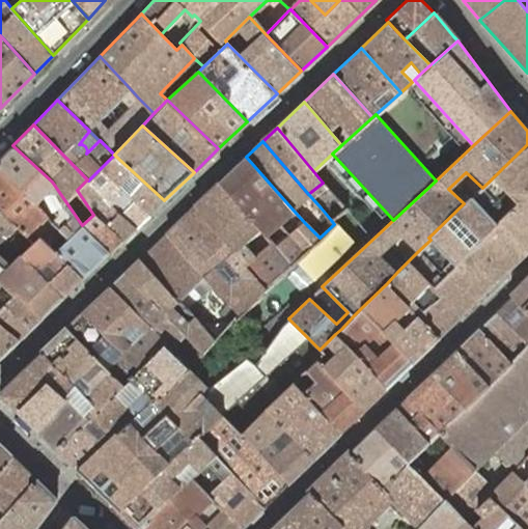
[(527,144),(482,188),(464,203),(428,238),(431,240),(417,252),(397,272),(386,284),(438,337),(527,251),(527,144)]
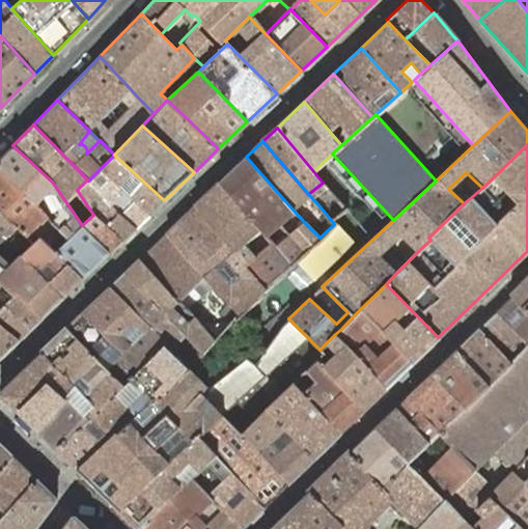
[(68,239),(82,225),(52,182),(12,145),(0,159),(0,170),(34,202),(44,192),(58,213),(51,220),(54,223),(68,239)]
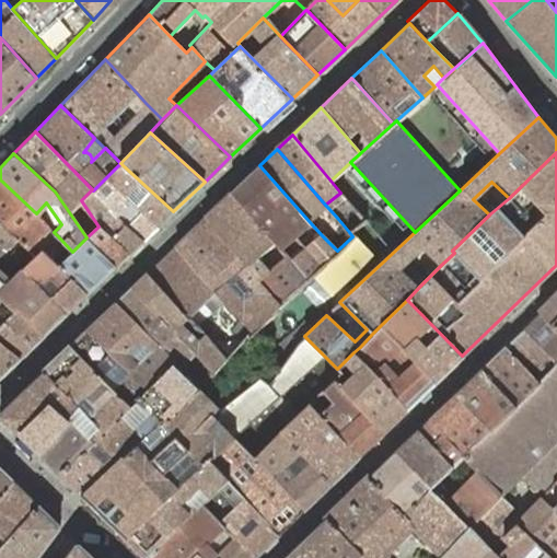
[(159,225),(173,211),(120,163),(106,177),(159,225)]
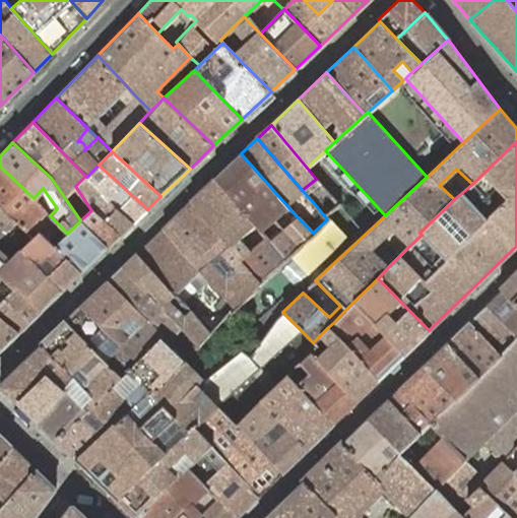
[(241,153),(214,180),(256,225),(260,231),(287,206),(241,153)]
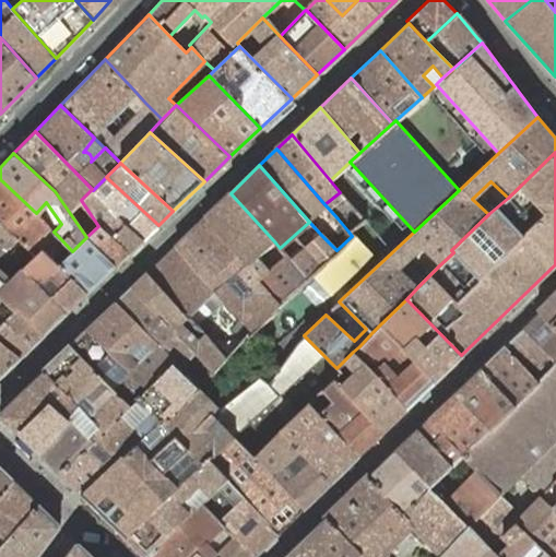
[(144,238),(158,225),(106,177),(93,190),(110,210),(144,238)]
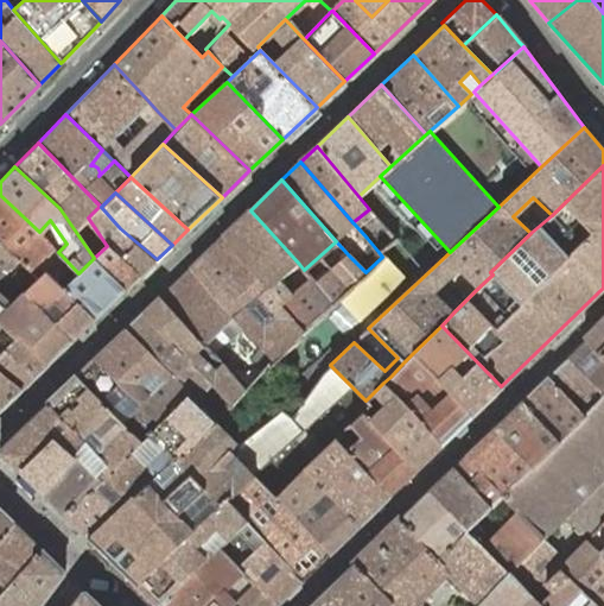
[(40,278),(46,272),(37,263),(53,246),(39,232),(0,195),(0,242),(18,258),(30,270),(40,278)]
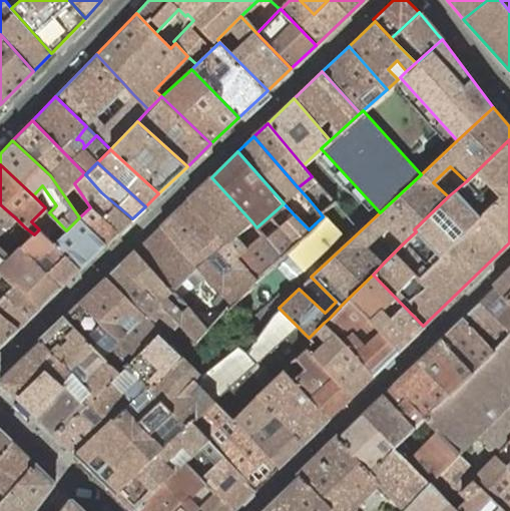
[(118,231),(132,218),(101,192),(85,174),(84,173),(74,183),(90,207),(118,231)]
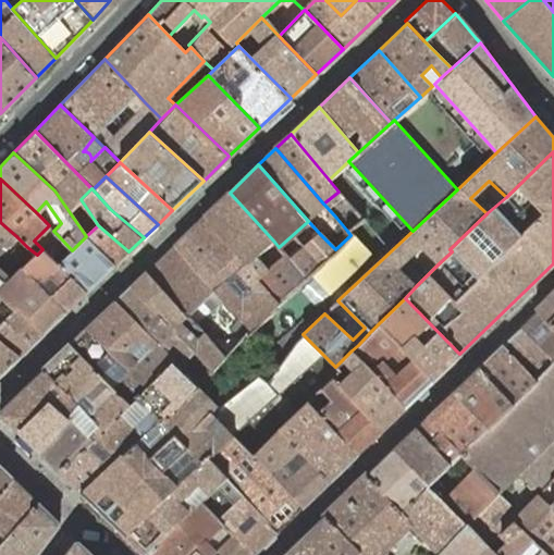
[(204,217),(279,303),(306,278),(291,260),(284,253),(268,268),(258,256),(274,242),(230,193),(204,217)]
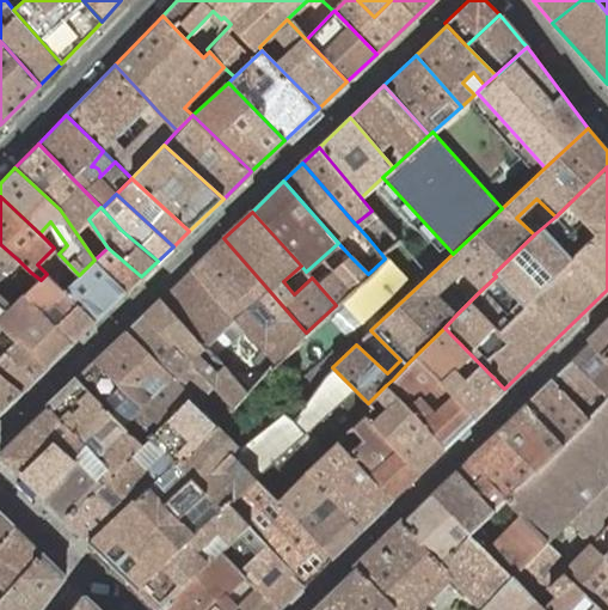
[(381,254),(397,241),(385,225),(380,220),(375,225),(380,230),(369,239),(381,254)]
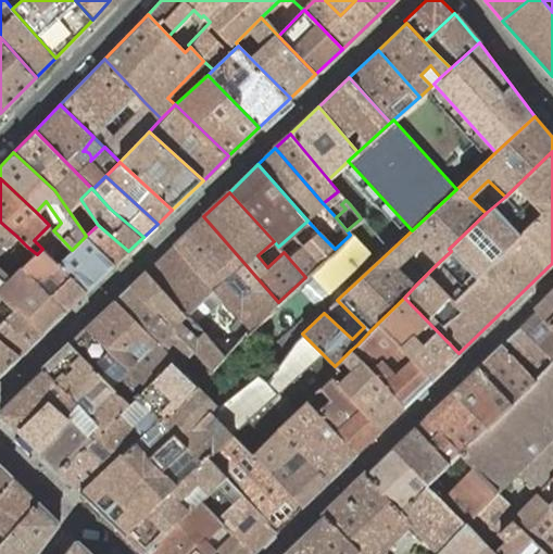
[(274,307),(273,306),(278,302),(203,216),(173,246),(251,330),(274,307)]
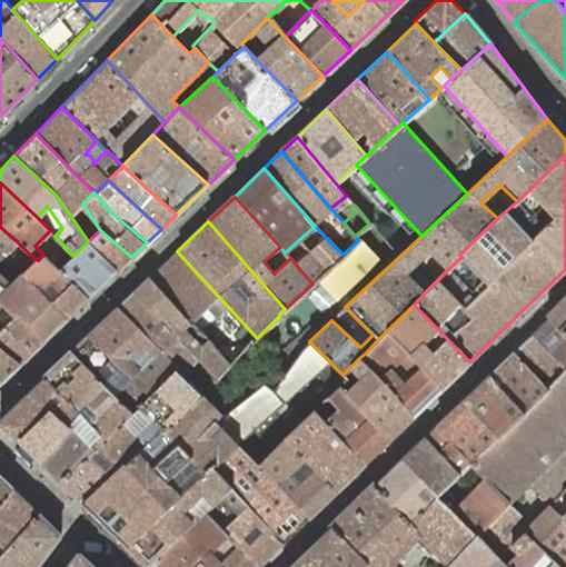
[(0,251),(2,254),(17,241),(0,227),(0,251)]
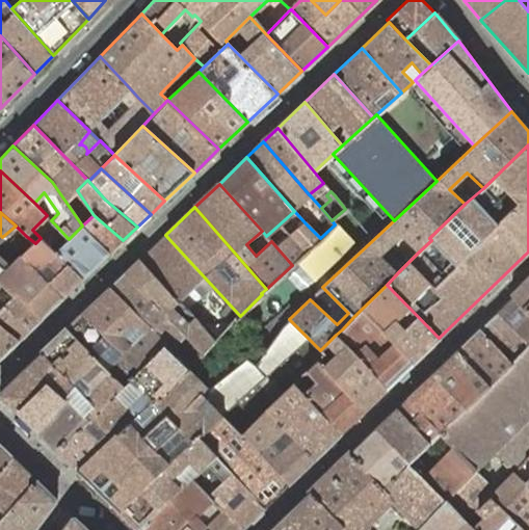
[(109,253),(123,240),(94,215),(82,226),(109,253)]
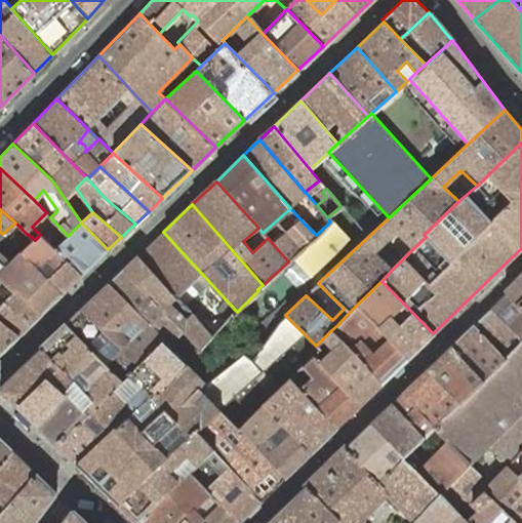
[(332,219),(330,222),(316,235),(299,249),(290,258),(314,282),(318,283),(358,246),(332,219)]
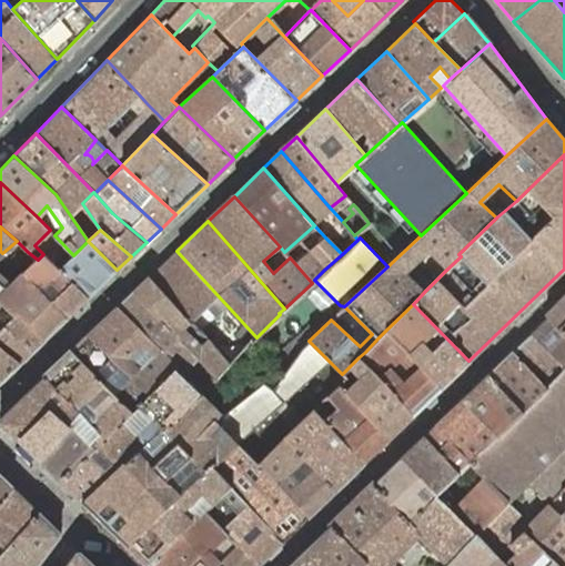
[(59,270),(73,255),(58,239),(43,254),(59,270)]
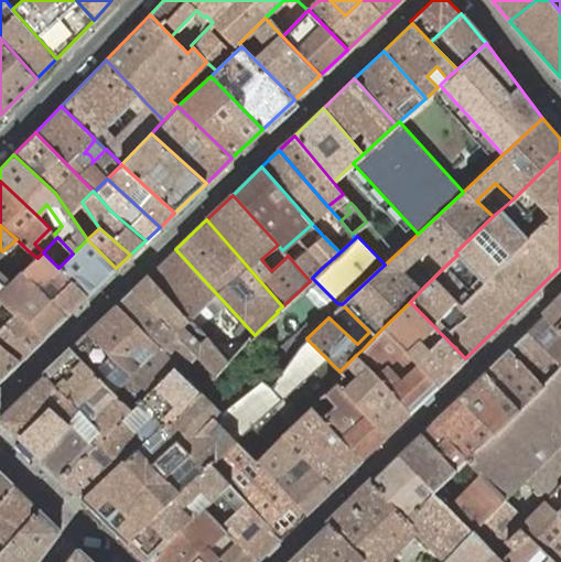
[(308,252),(322,268),(340,252),(324,237),(308,252)]
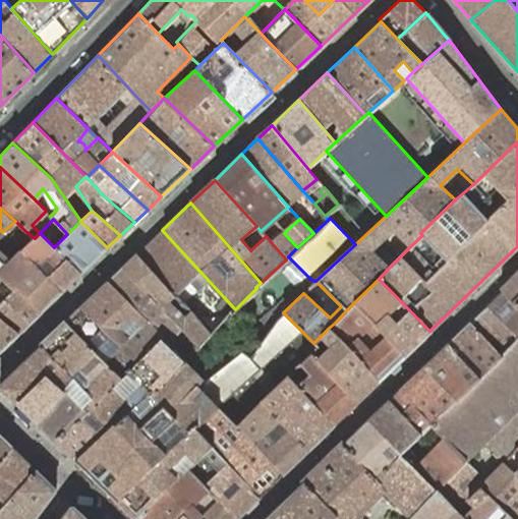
[(80,272),(107,247),(80,221),(67,234),(54,247),(80,272)]
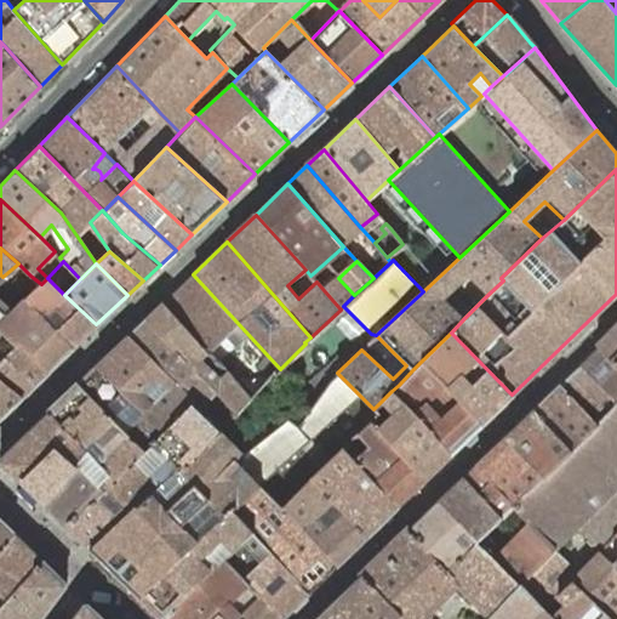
[(251,398),(275,374),(280,369),(193,274),(163,304),(251,398)]
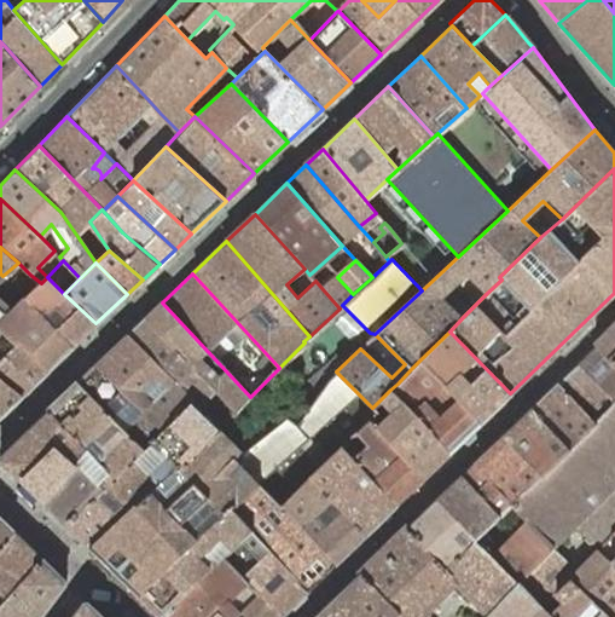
[(73,346),(96,323),(64,294),(47,277),(41,283),(27,297),(73,346)]
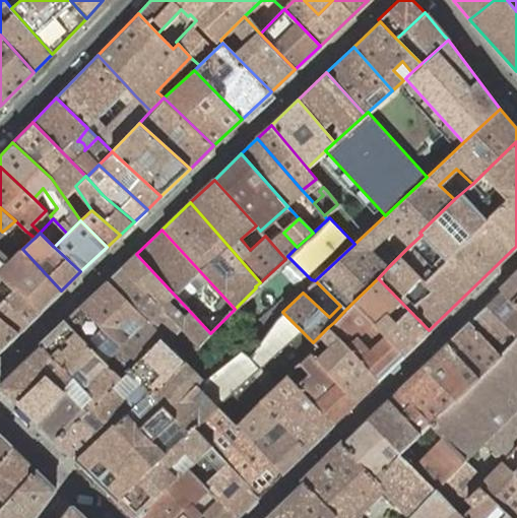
[(271,243),(285,259),(287,256),(297,247),(283,233),(271,243)]
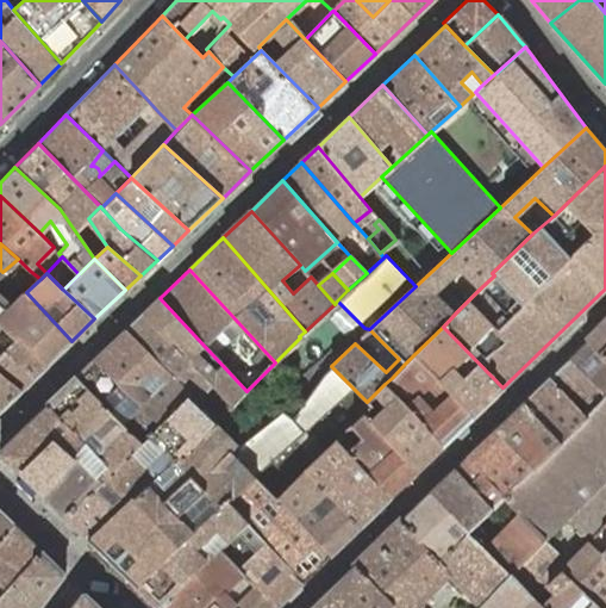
[(48,364),(72,341),(26,292),(14,305),(0,320),(0,324),(17,337),(48,364)]
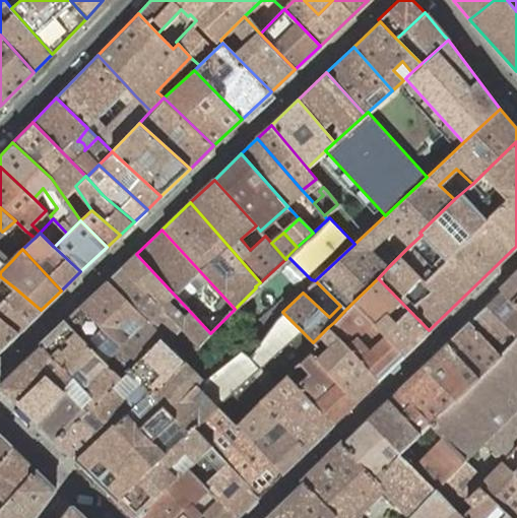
[(0,272),(12,260),(0,250),(0,272)]
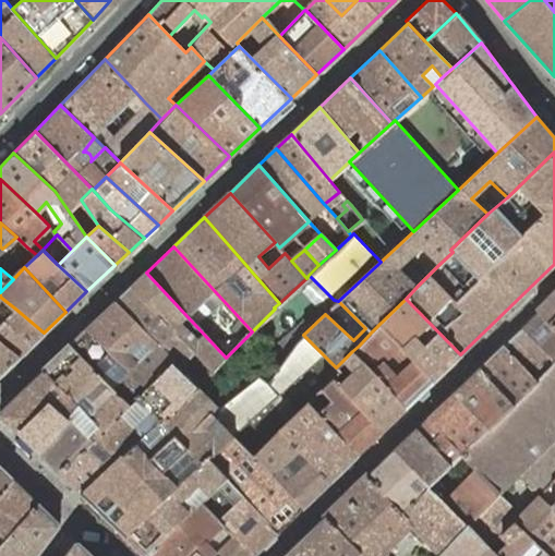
[(212,371),(226,358),(146,273),(131,287),(193,351),(212,371)]
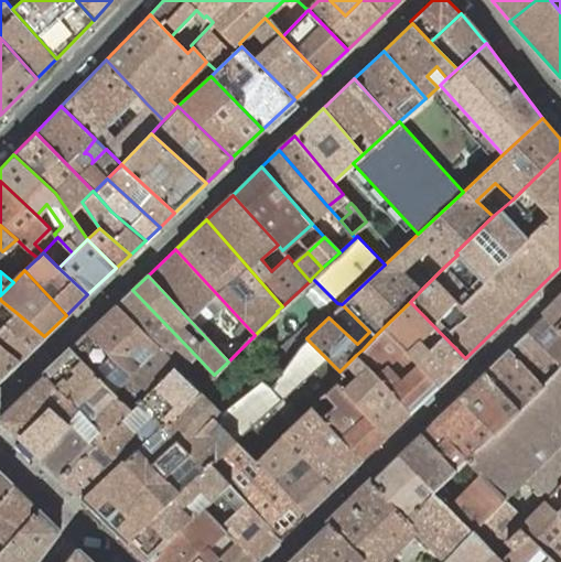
[(174,368),(180,371),(195,355),(132,290),(117,304),(177,365),(174,368)]
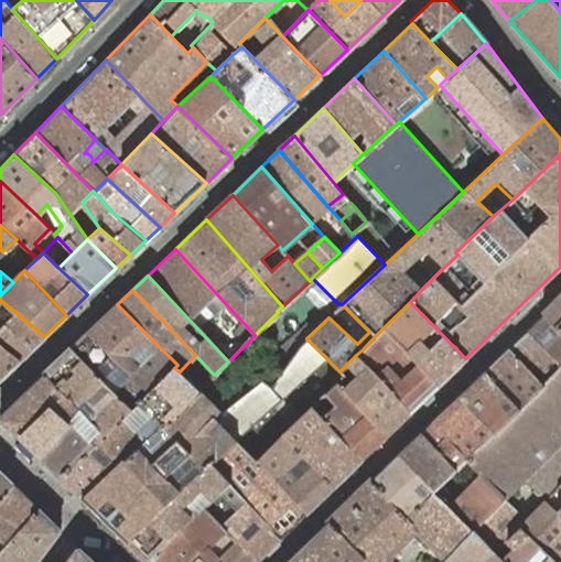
[(556,327),(560,332),(560,292),(542,311),(556,327)]
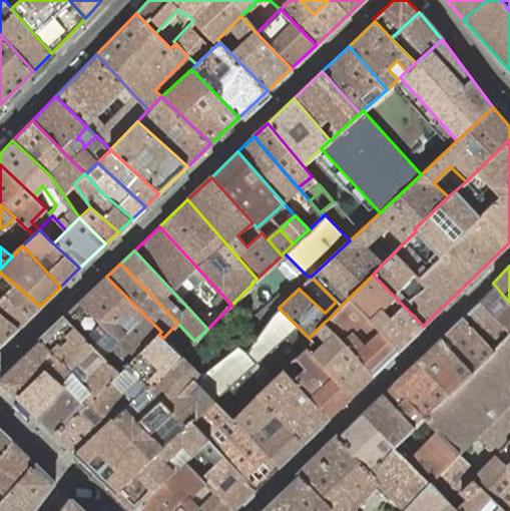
[(398,350),(423,326),(373,275),(348,299),(366,318),(378,330),(398,350)]
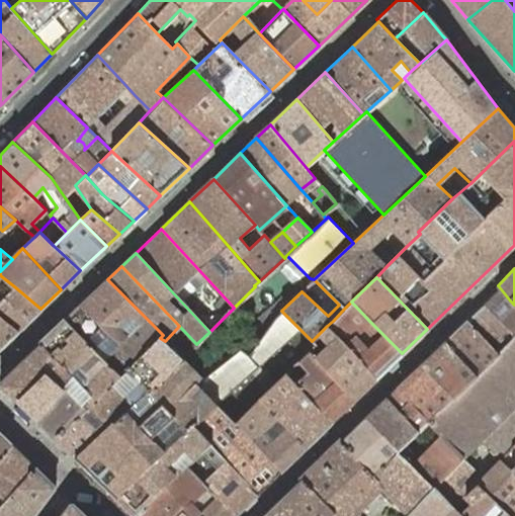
[(80,305),(137,360),(160,338),(163,335),(107,279),(80,305)]
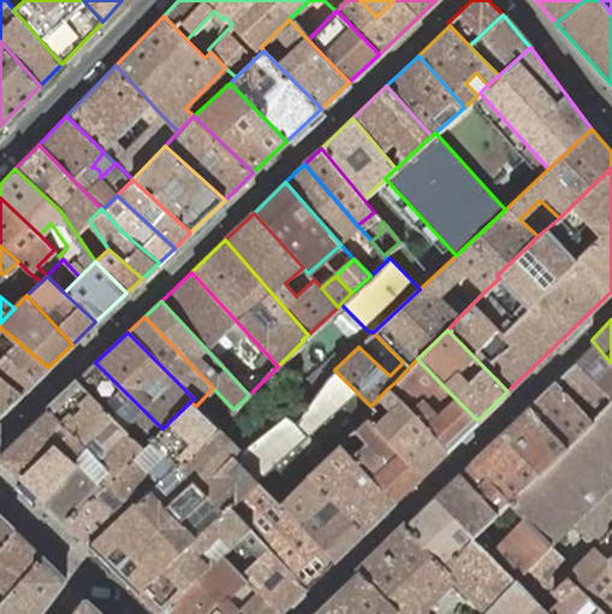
[(611,400),(611,362),(606,358),(592,340),(589,341),(593,344),(575,362),(611,400)]
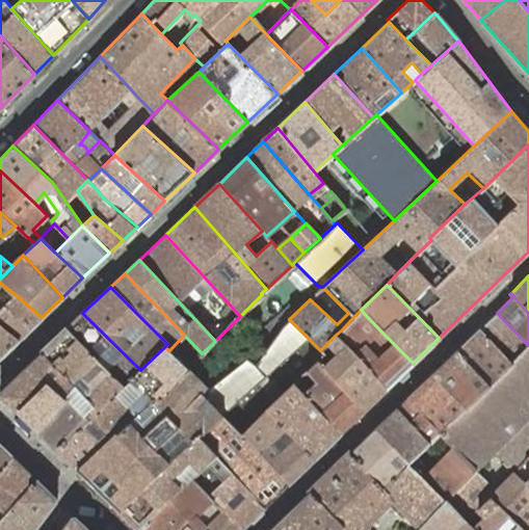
[(30,327),(42,317),(15,294),(4,306),(30,327)]
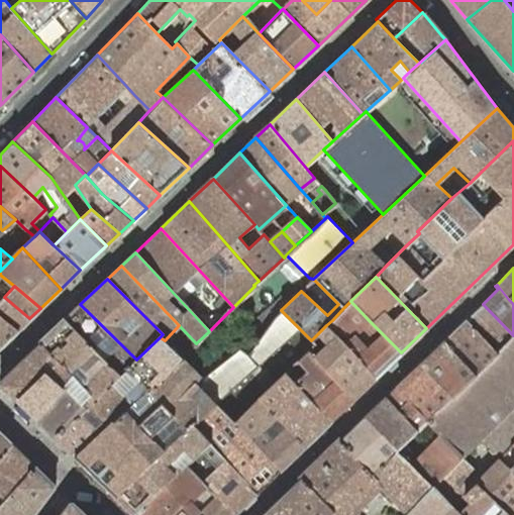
[(0,315),(17,329),(29,318),(4,297),(0,300),(0,315)]
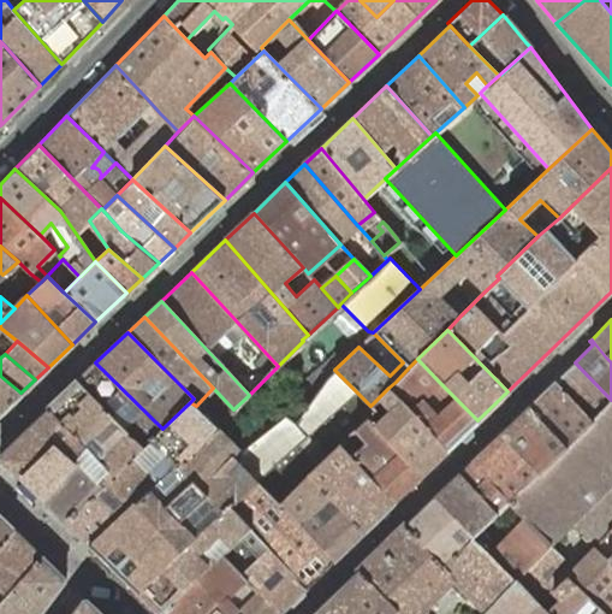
[(453,396),(439,382),(417,359),(409,367),(396,382),(388,388),(446,450),(477,420),(453,396)]
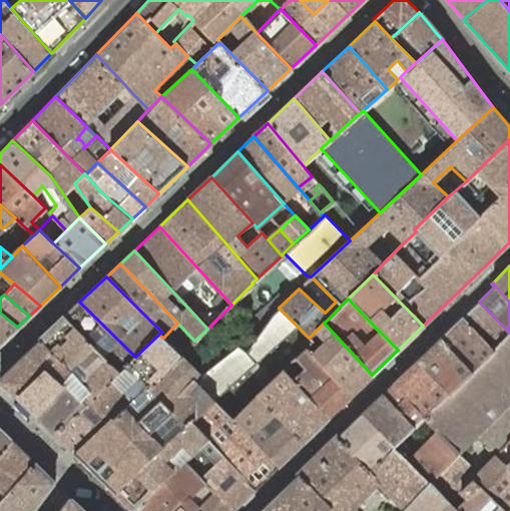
[(119,372),(129,363),(135,357),(79,302),(64,317),(119,372)]
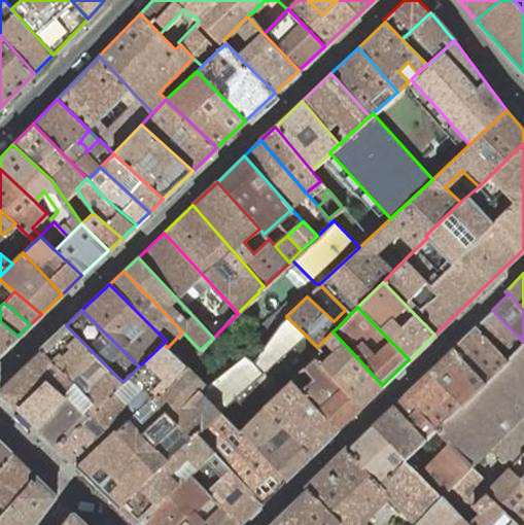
[(507,359),(523,342),(492,310),(475,326),(507,359)]
